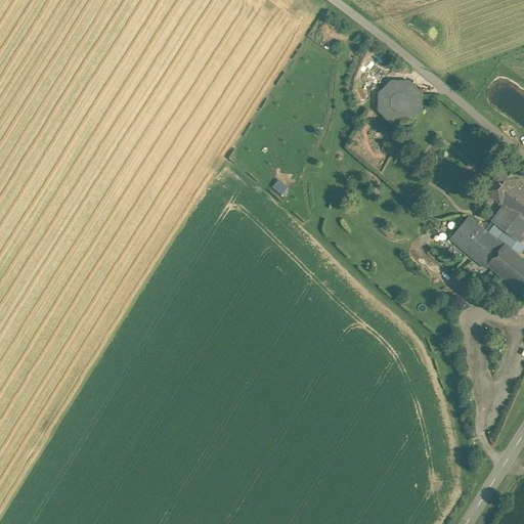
[(422,94),(410,82),(392,81),(380,93),(380,111),(392,124),(408,124),(422,113),(422,94)]
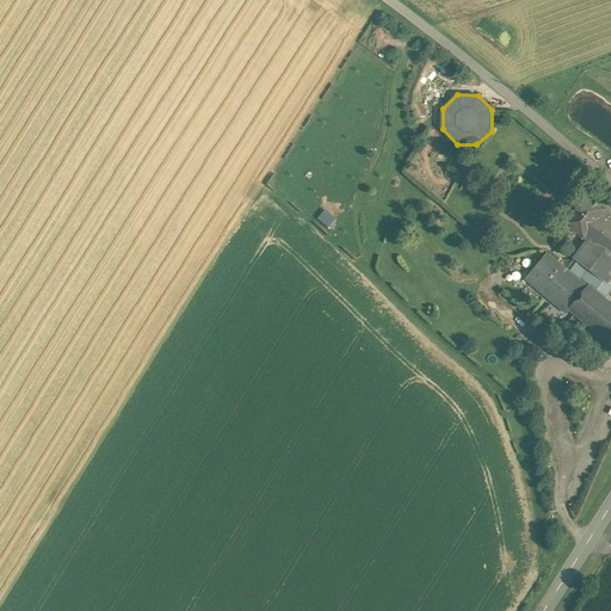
[(586,196),(566,223),(569,227),(565,234),(572,240),(576,233),(584,238),(602,215),(605,209),(596,202),(587,195),(587,196),(586,196)]
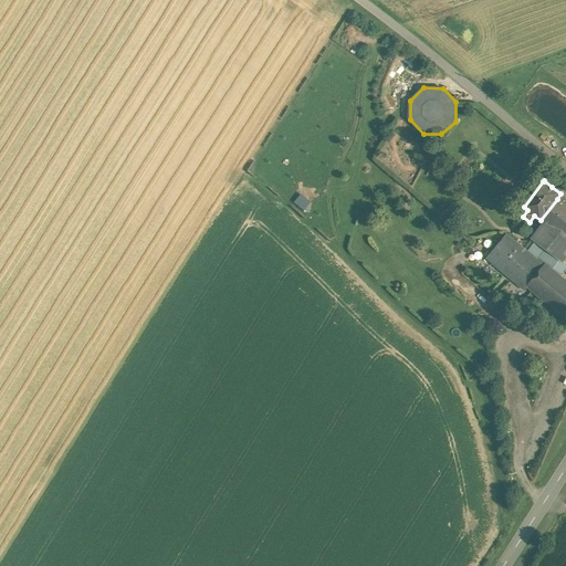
[(301,192),(293,201),(305,211),(312,201),(301,192)]
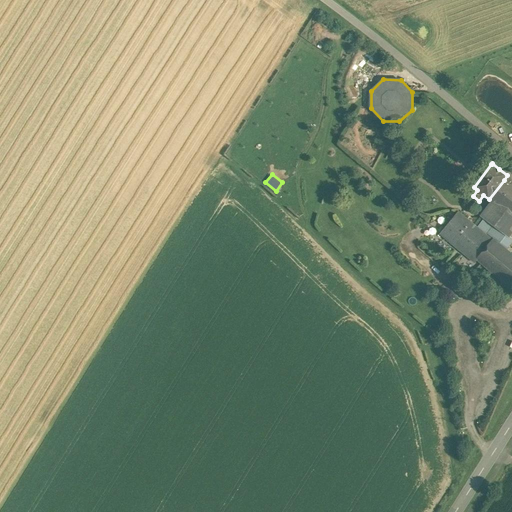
[(511,186),(504,180),(489,199),(492,202),(511,216),(511,186)]
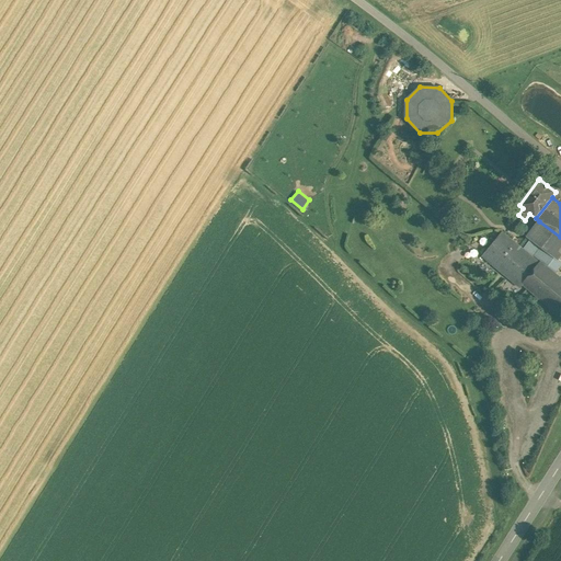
[(560,253),(560,237),(539,221),(527,237),(557,259),(560,253)]
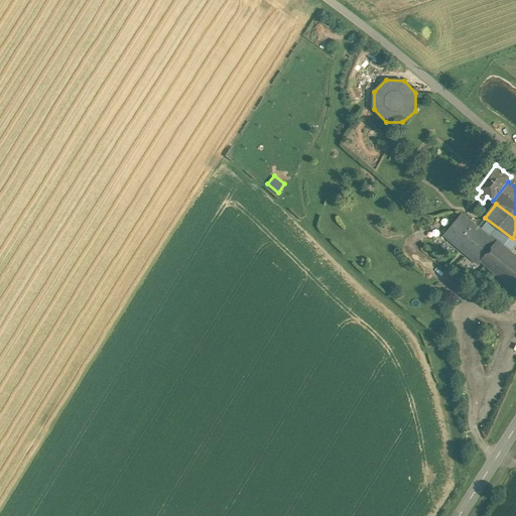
[(495,242),(462,215),(444,236),(479,264),(481,262),(480,261),(495,242)]
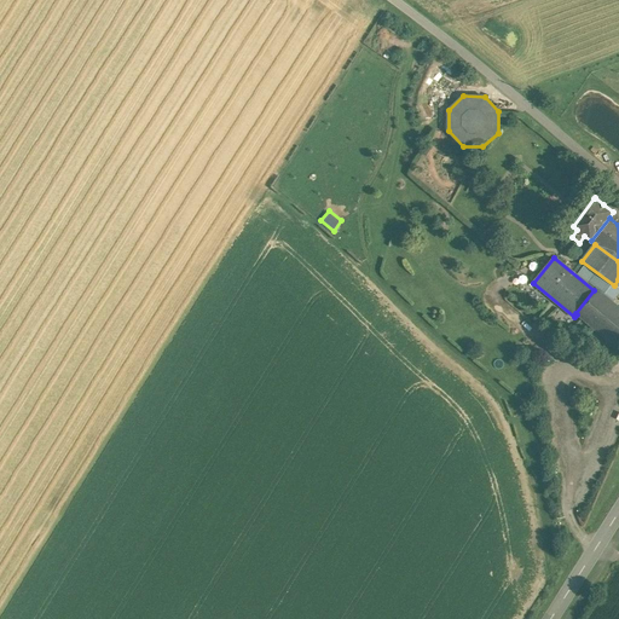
[(618,307),(599,290),(594,290),(576,313),(577,314),(618,350),(618,307)]
